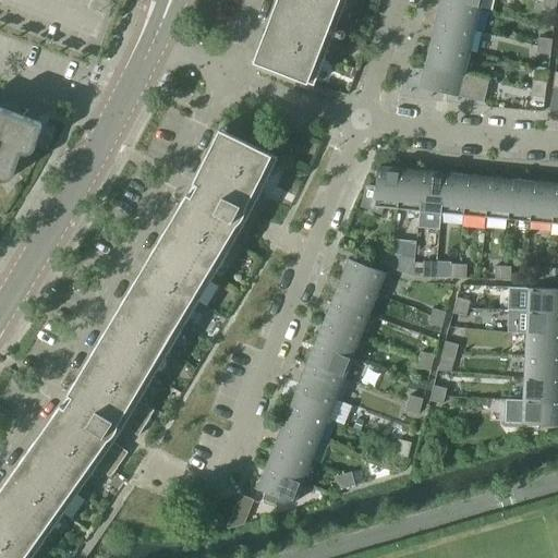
[(276,0),(252,62),(313,86),(346,0),(276,0)]
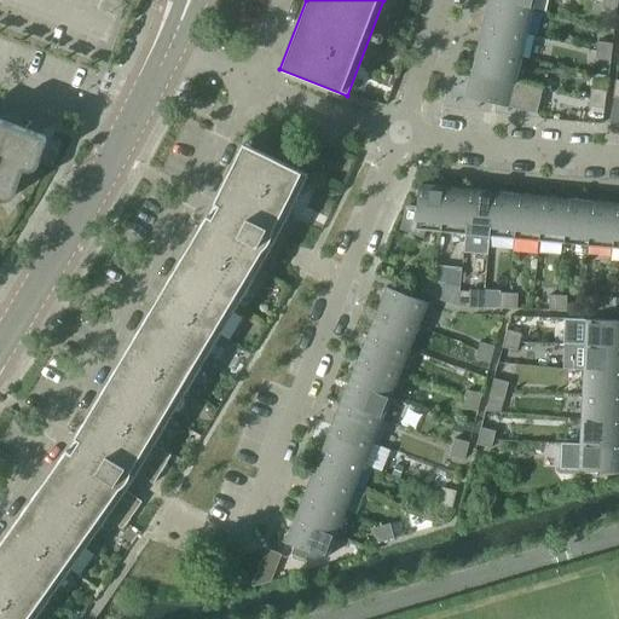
[(489,0),(482,24),(526,35),(531,11),(489,0)]
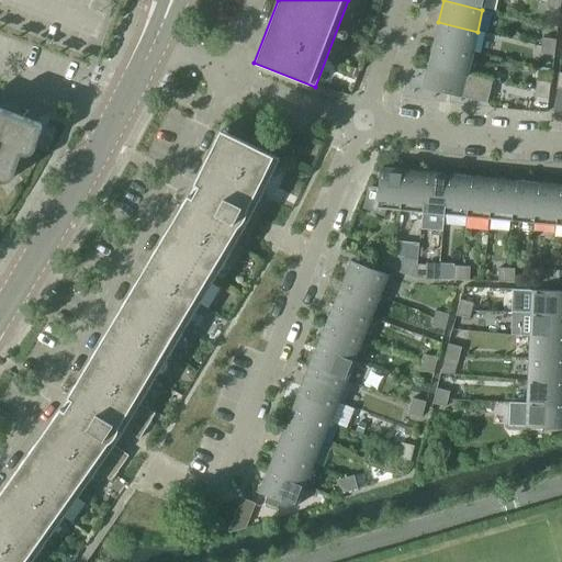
[(442,0),(444,0),(482,10),(484,0),(442,0)]
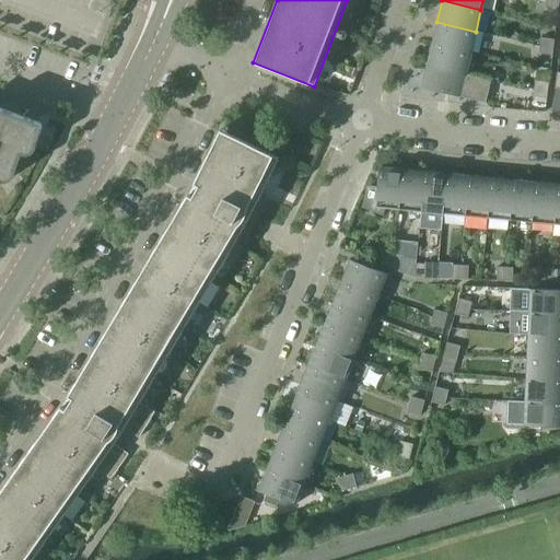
[(558,3),(545,2),(544,10),(557,12),(558,3)]
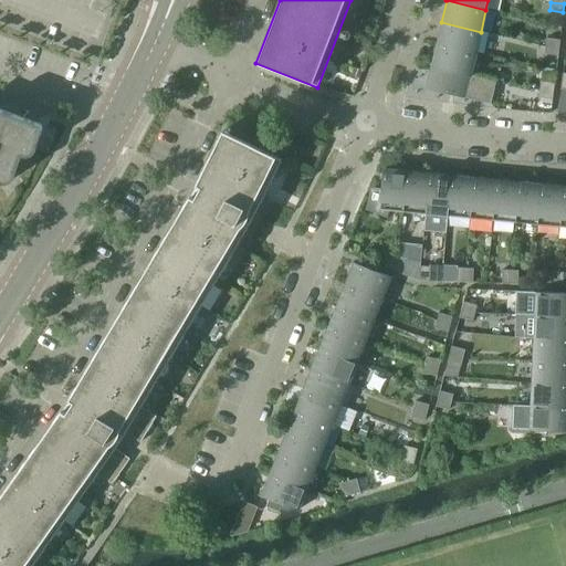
[(441,22),(437,43),(475,53),(481,32),(441,22)]
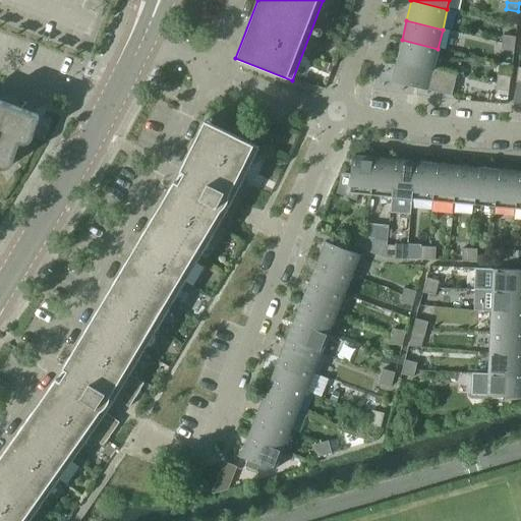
[(503,36),(502,43),(514,45),(515,37),(503,36)]
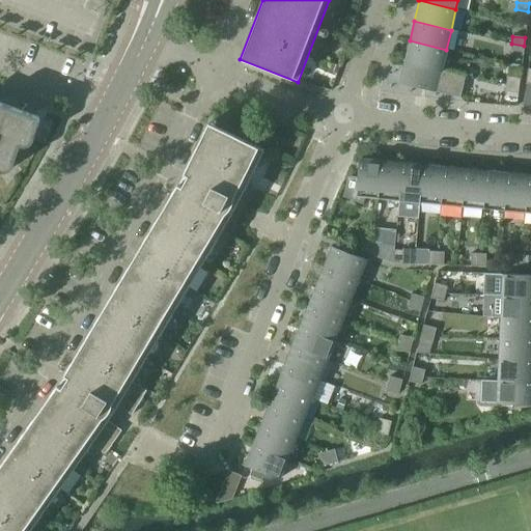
[(410,40),(404,60),(442,70),(446,50),(410,40)]
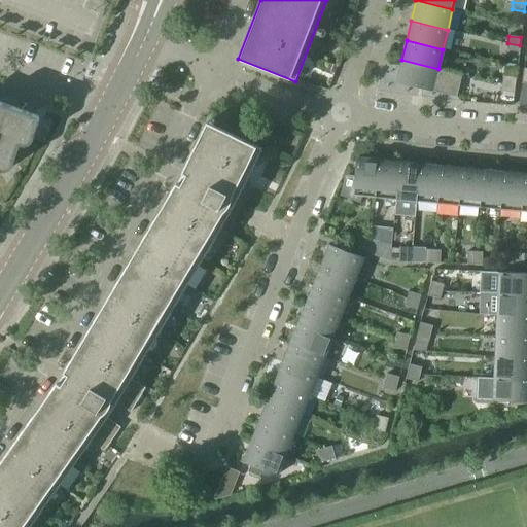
[(520,45),(507,43),(506,50),(519,53),(520,45)]
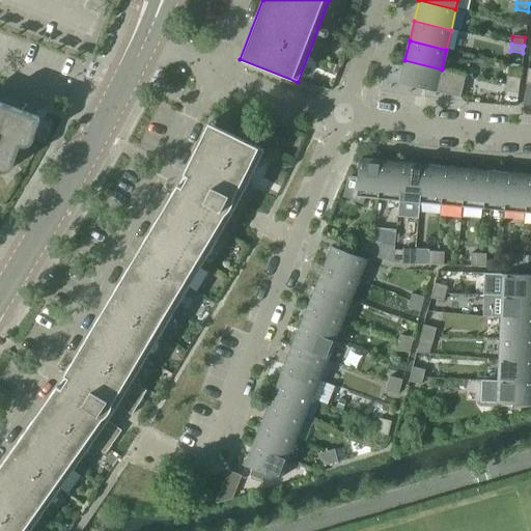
[(466,75),(442,70),(404,60),(399,83),(459,98),(466,75)]
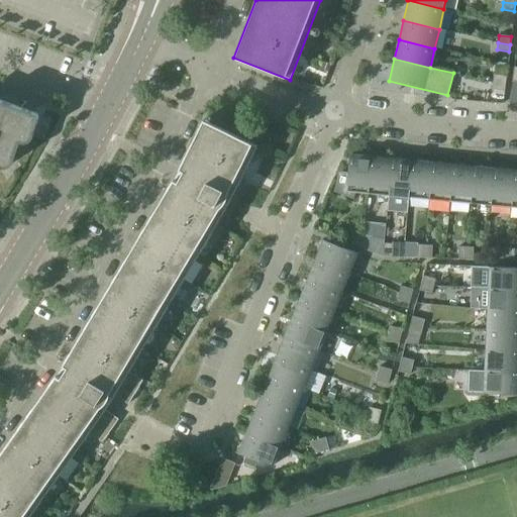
[(493,75),(493,83),(505,84),(506,77),(493,75)]
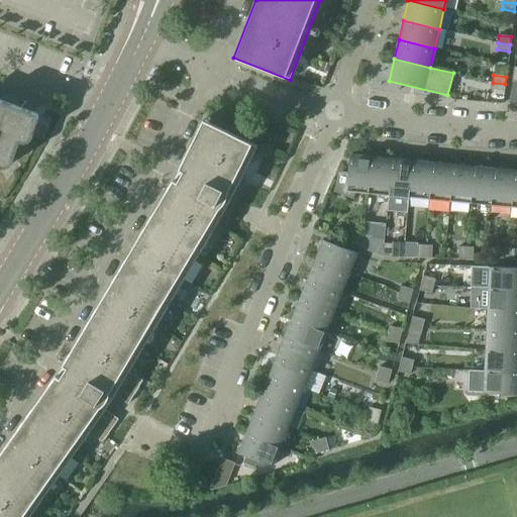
[(505,84),(493,83),(492,90),(504,91),(505,84)]
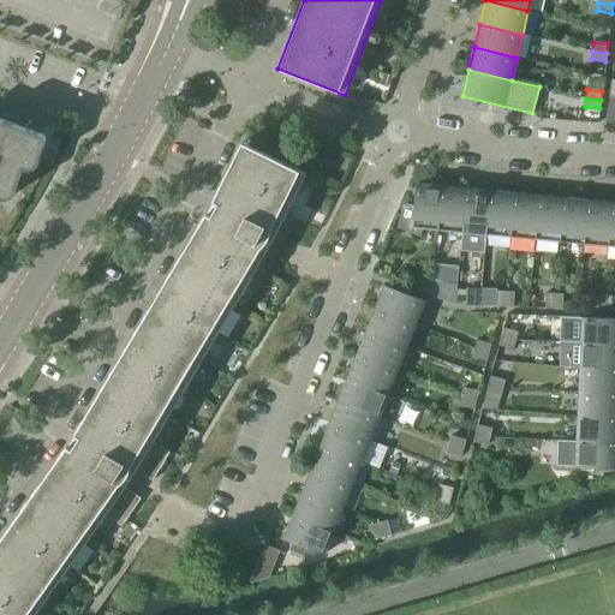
[(0,198),(5,199),(10,198),(13,196),(16,191),(16,186),(23,168),(25,169),(27,169),(29,169),(31,169),(34,168),(35,167),(36,166),(39,163),(39,162),(40,161),(40,156),(46,141),(46,139),(46,138),(45,137),(43,136),(42,135),(0,119),(0,198)]
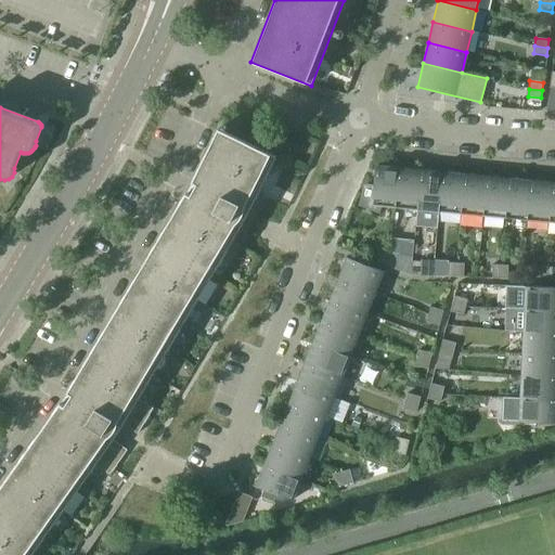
[(185,193),(156,241),(66,391),(71,395),(64,405),(60,402),(0,486),(0,554),(30,554),(95,465),(110,475),(127,450),(113,440),(123,425),(137,434),(153,408),(138,399),(232,241),(241,226),(249,210),(257,194),(275,157),(226,132),(218,128),(191,181),(195,184),(190,195),(185,193)]
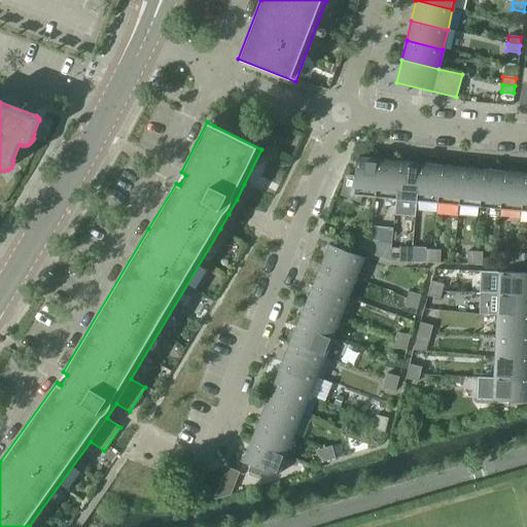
[(375,197),(378,160),(356,157),(354,176),(349,175),(347,175),(346,176),(345,176),(344,177),(344,178),(340,196),(359,203),(361,196),(375,197)]
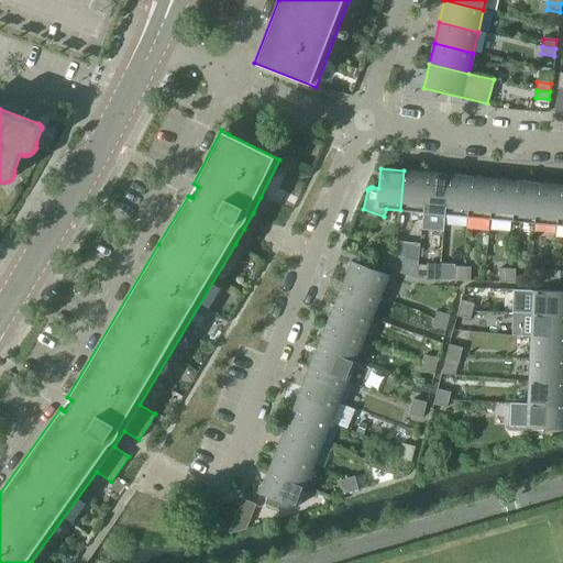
[(400,210),(422,212),(426,173),(404,170),(400,210)]
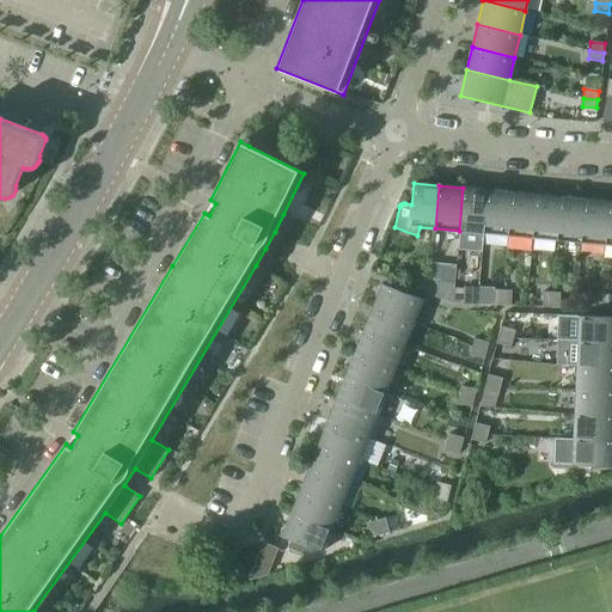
[(459,231),(484,233),(488,190),(463,188),(459,231)]
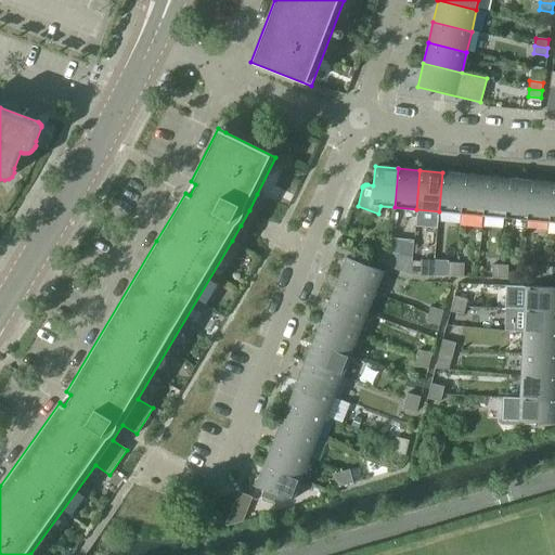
[(439,211),(461,214),(464,175),(442,172),(439,211)]
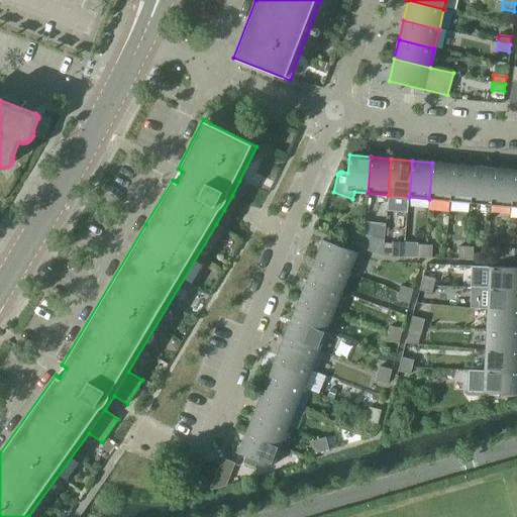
[(429,199),(450,201),(453,165),(432,163),(429,199)]
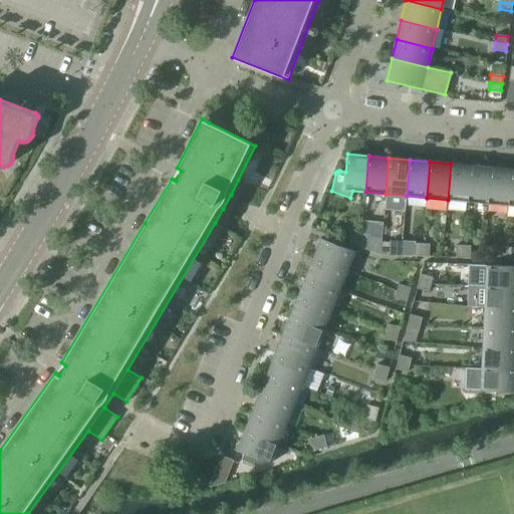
[(448,200),(467,202),(471,166),(451,164),(448,200)]
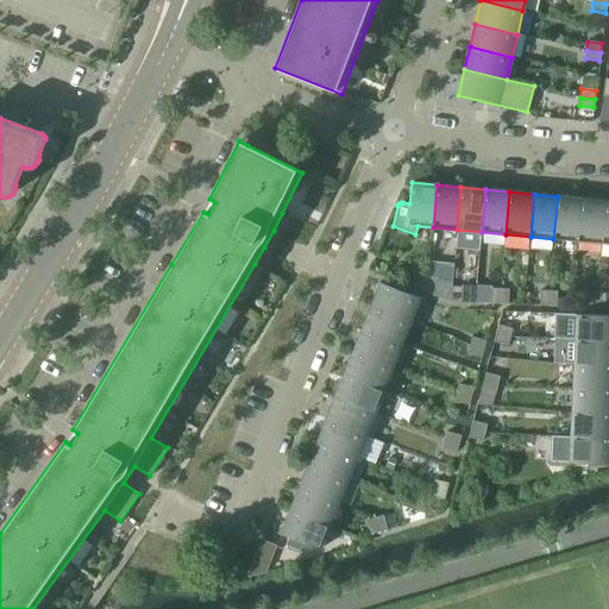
[(553,239),(579,242),(583,199),(558,196),(553,239)]
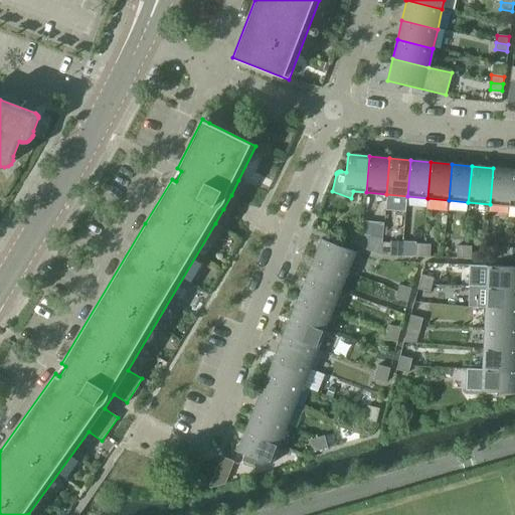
[(490,204),(509,206),(512,170),(493,168),(490,204)]
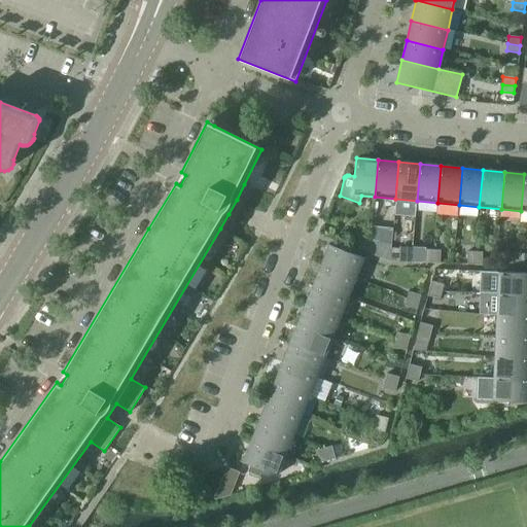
[(355,247),(358,249),(358,248),(363,237),(359,236),(355,247)]
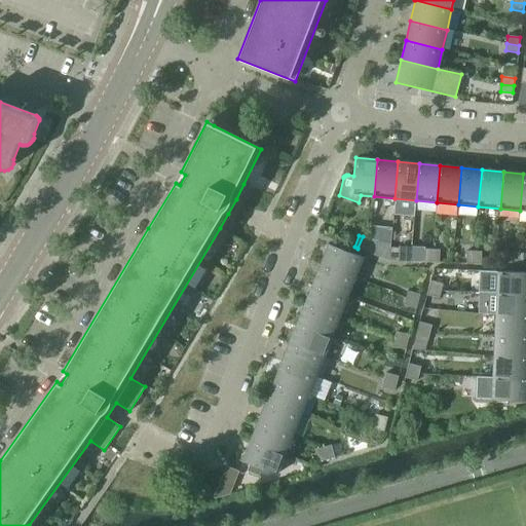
[(363,236),(358,248),(358,249),(372,254),(376,241),(369,239),(363,236)]
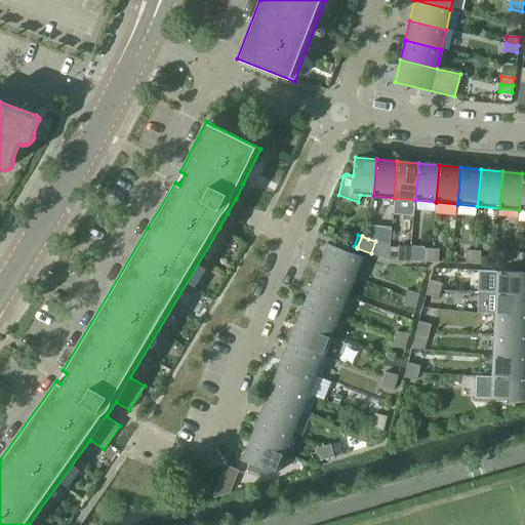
[(327,243),(320,264),(355,277),(362,257),(327,243)]
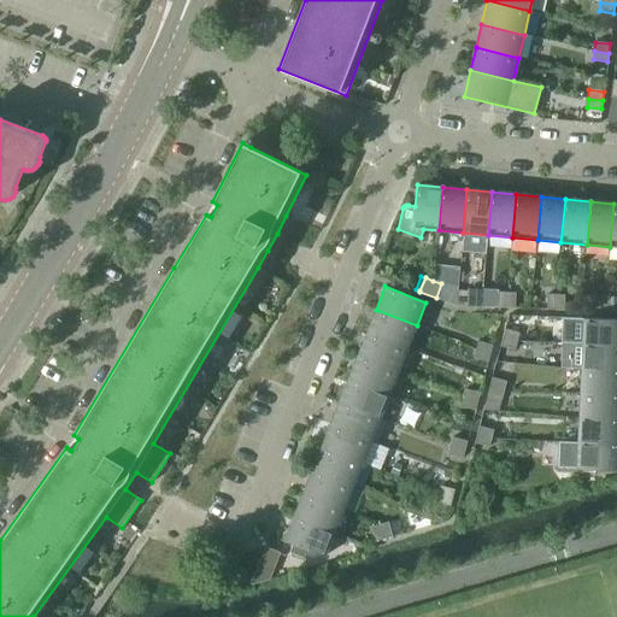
[(457,306),(468,306),(468,292),(458,291),(457,306)]
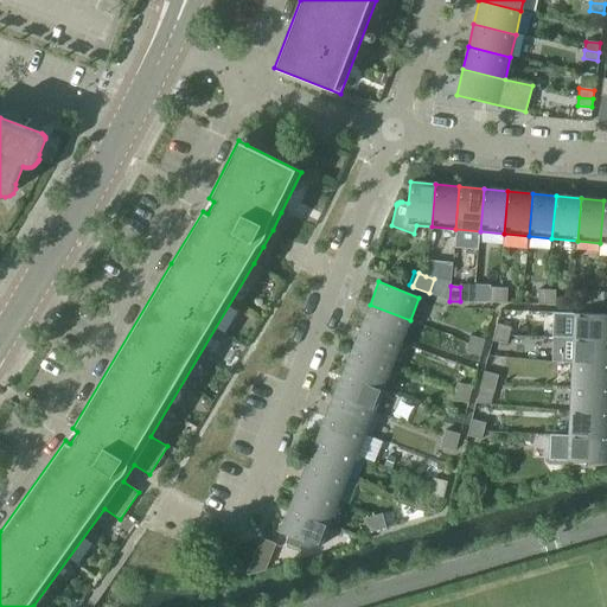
[(479,302),(490,302),(490,288),(480,288),(479,302)]
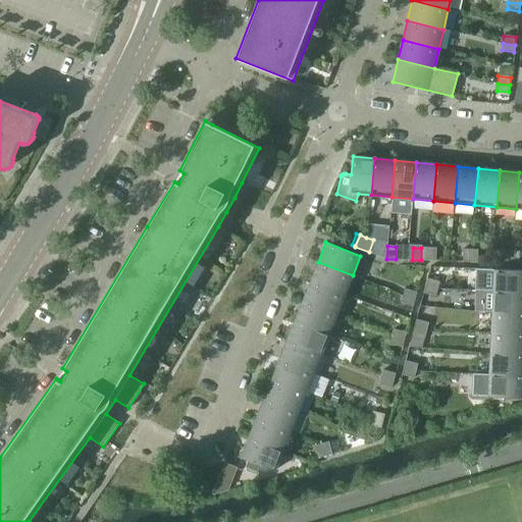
[(462,262),(477,263),(478,250),(470,250),(463,249),(462,262)]
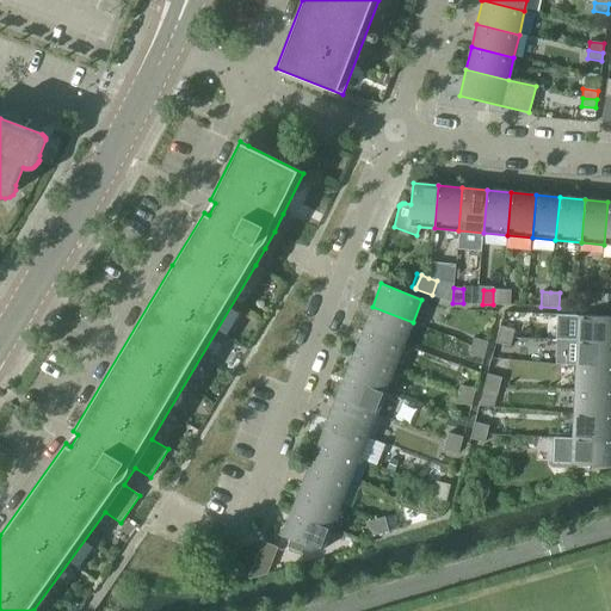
[(590,309),(608,309),(608,294),(600,294),(591,294),(590,309)]
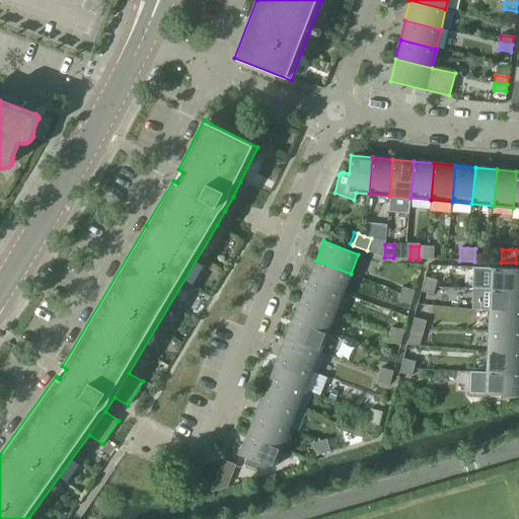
[(316,261),(308,280),(343,293),(351,274),(316,261)]
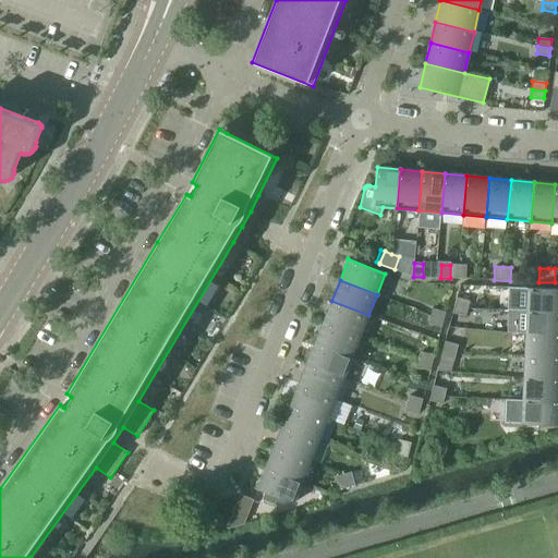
[(557,289),(528,288),(526,311),(557,312),(557,289)]
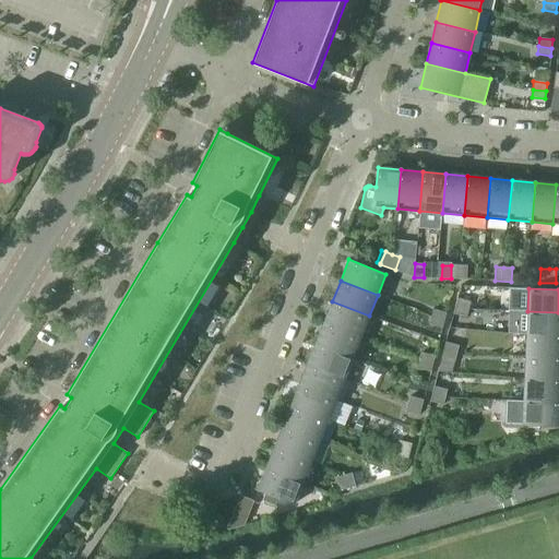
[(458,298),(453,313),(466,317),(468,309),(471,301),(458,298)]
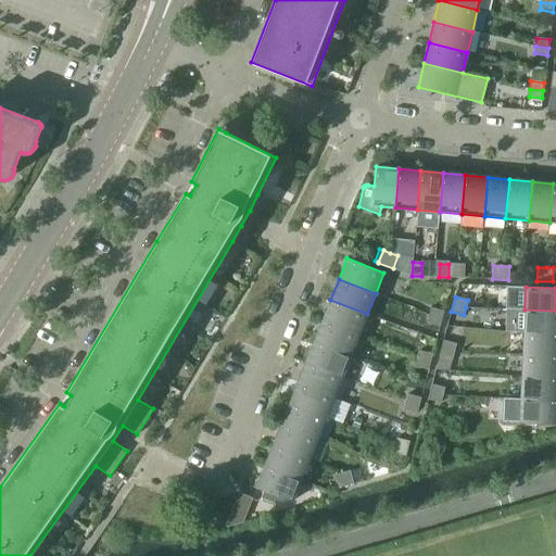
[(330,300),(323,320),(359,335),(367,314),(330,300)]
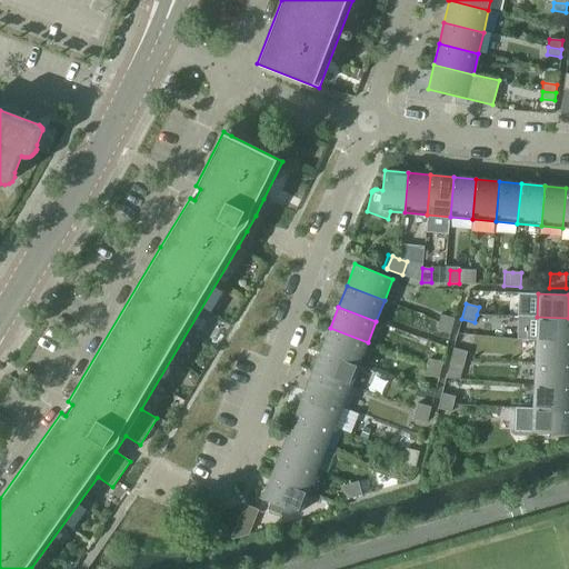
[(437,330),(450,335),(455,318),(440,315),(438,323),(437,330)]
